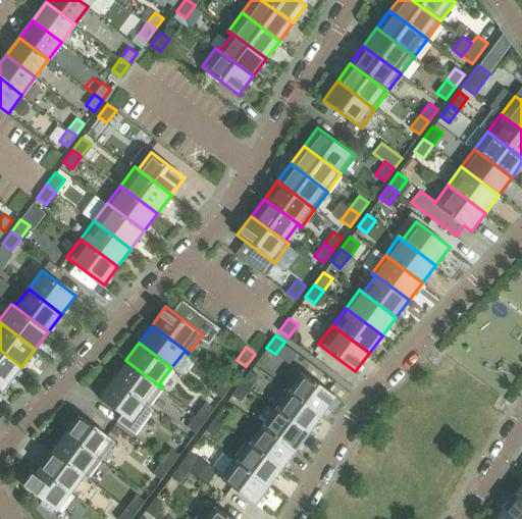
[(21,367),(0,350),(0,377),(8,384),(21,367)]
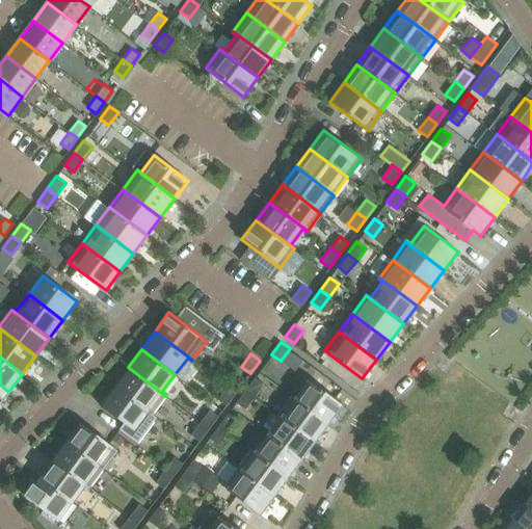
[(165,396),(128,367),(114,385),(152,414),(165,396)]
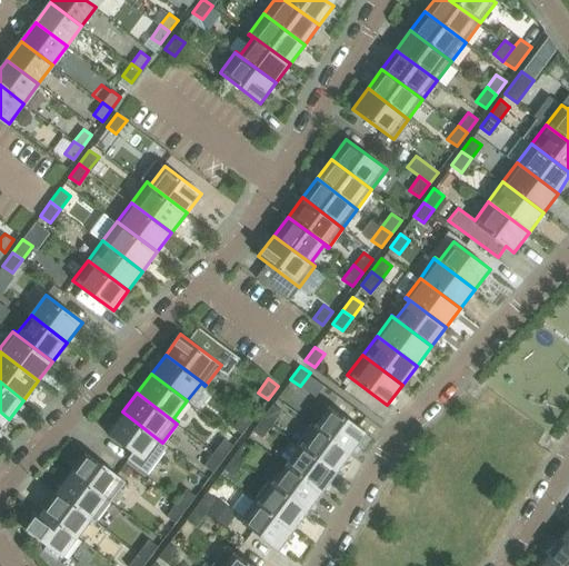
[(272,424),(282,410),(273,403),(263,416),(272,424)]
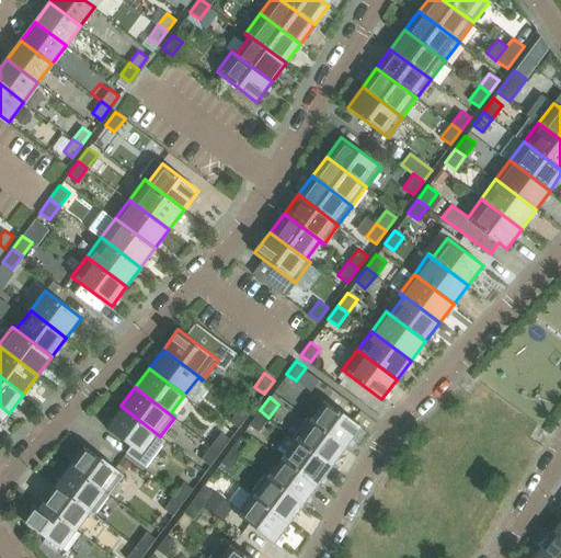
[(362,426),(325,399),(312,419),(308,416),(307,417),(346,447),(362,426)]
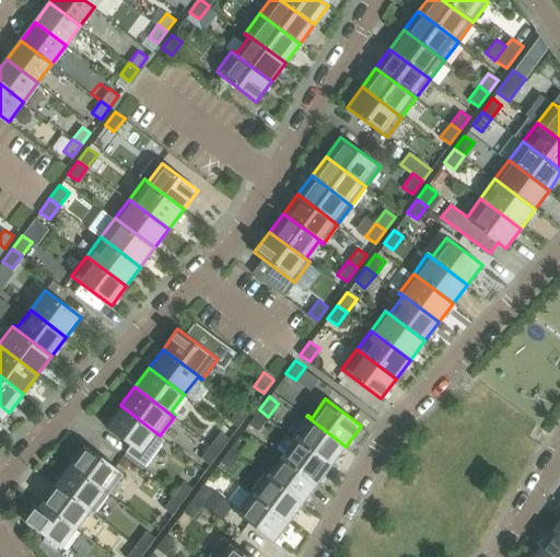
[(0,425),(9,413),(0,405),(0,425)]
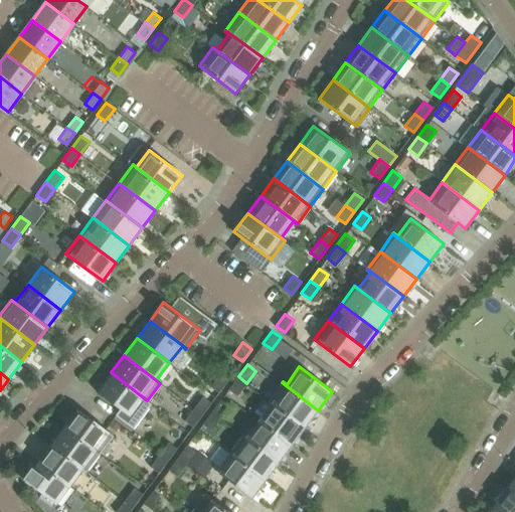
[(147,400),(111,372),(97,391),(130,415),(143,398),(147,401),(147,400)]
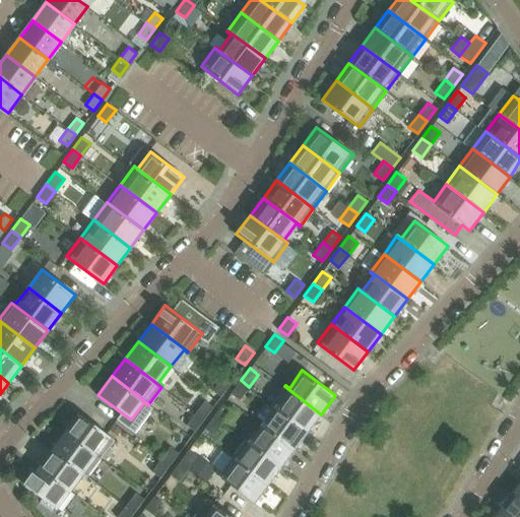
[(221,377),(212,389),(221,395),(231,383),(221,377)]
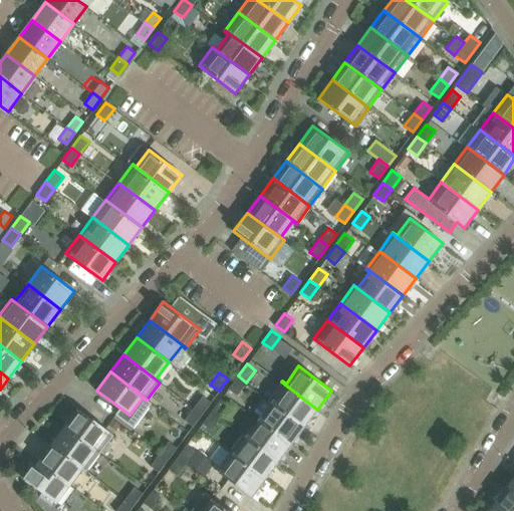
[(237,395),(246,382),(238,375),(229,388),(237,395)]
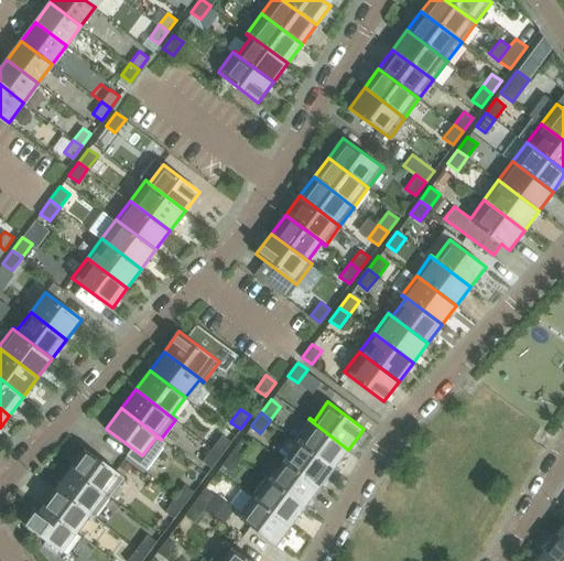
[(348,450),(308,419),(294,438),(334,468),(348,450)]
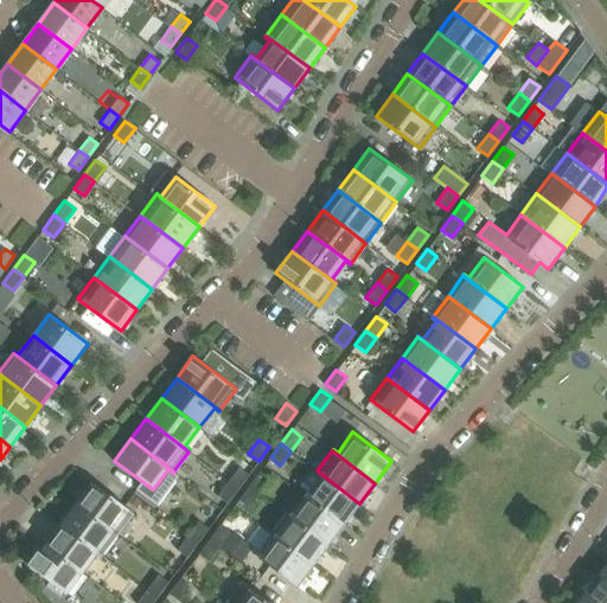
[(238,488),(249,473),(240,466),(229,480),(238,488)]
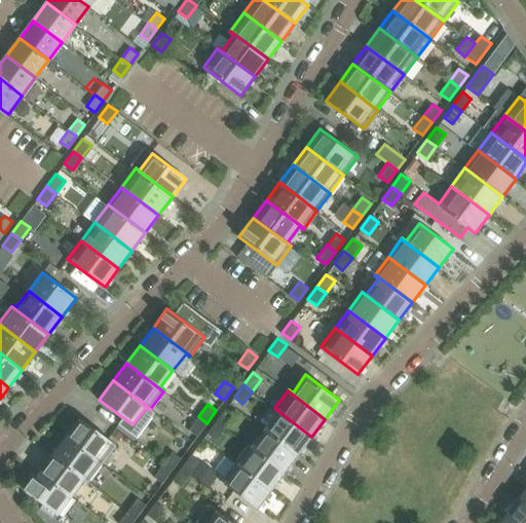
[(225,426),(234,414),(226,408),(217,420),(225,426)]
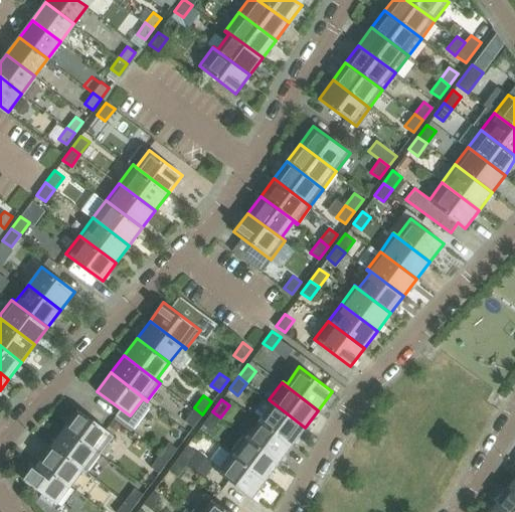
[(305,428),(269,399),(268,400),(272,403),(260,419),(292,445),(305,428)]
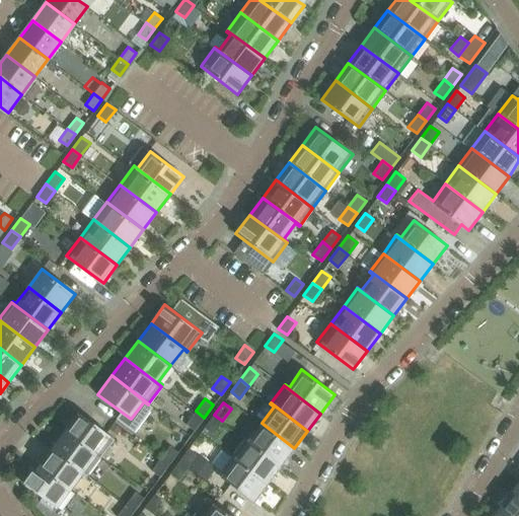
[(115,438),(77,411),(64,429),(101,456),(115,438)]
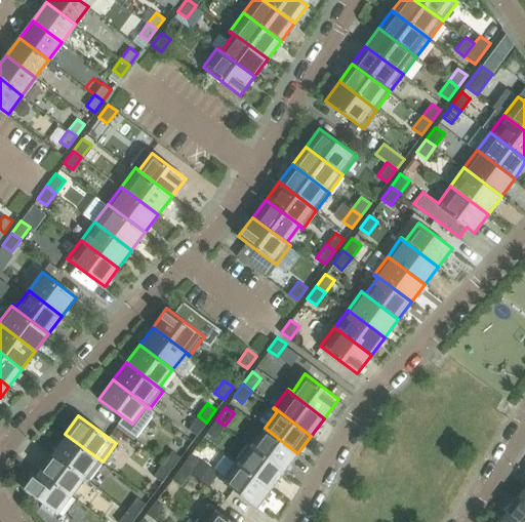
[(197,435),(206,423),(198,415),(189,428),(197,435)]
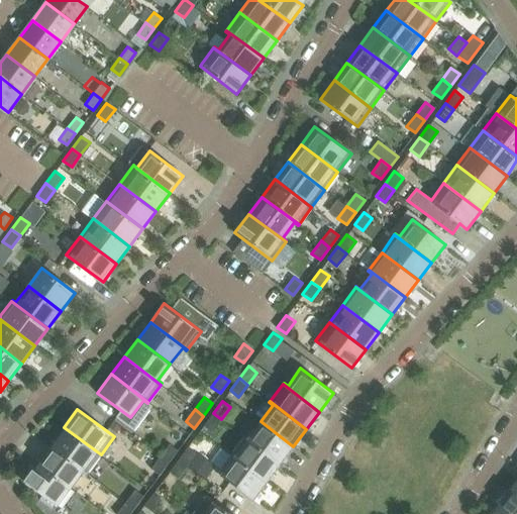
[(212,431),(221,419),(213,413),(204,425),(212,431)]
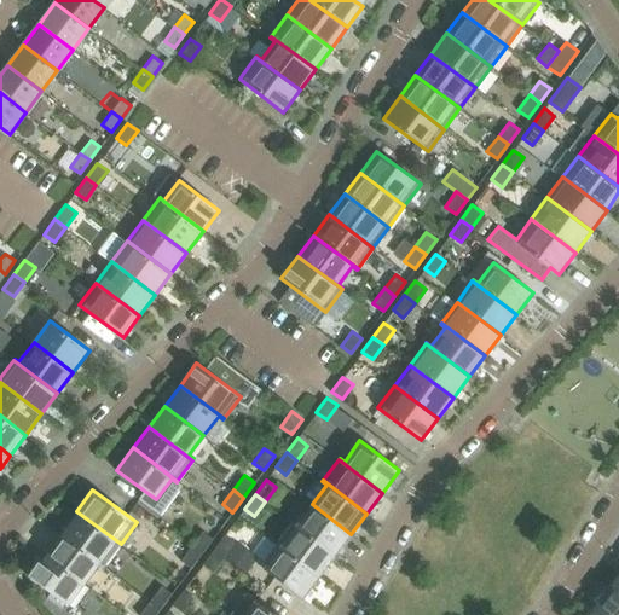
[(351,534),(312,504),(298,523),(293,521),(291,522),(336,555),(351,534)]
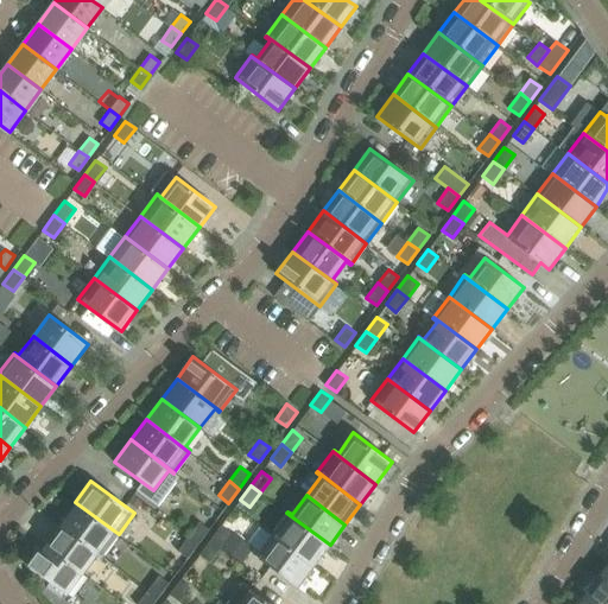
[(119,534),(75,502),(59,522),(103,555),(119,534)]
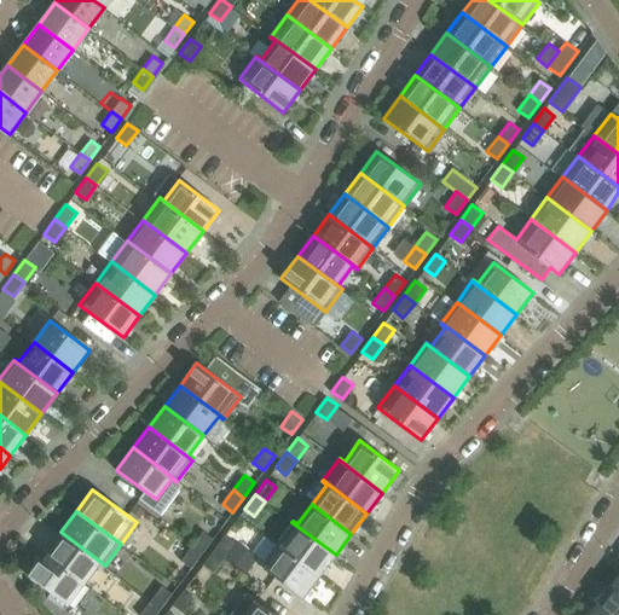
[(336,555),(291,522),(276,543),(320,576),(336,555)]
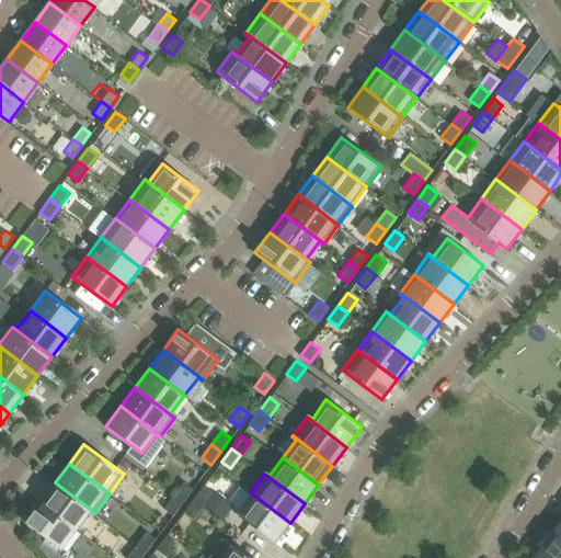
[(183,501),(193,488),(184,481),(174,494),(183,501)]
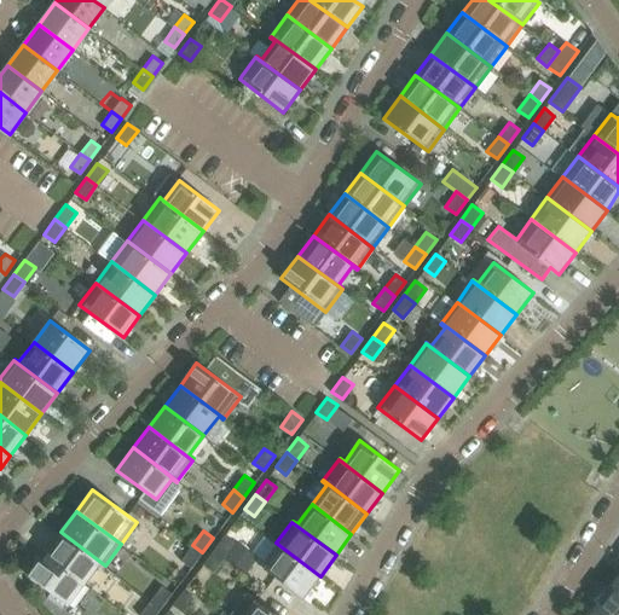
[(105,566),(61,532),(45,552),(85,582),(99,563),(104,567),(105,566)]
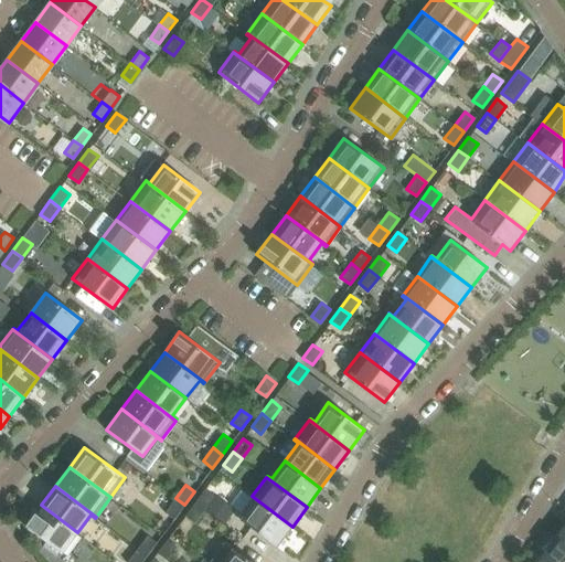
[(204,509),(214,496),(205,488),(195,501),(204,509)]
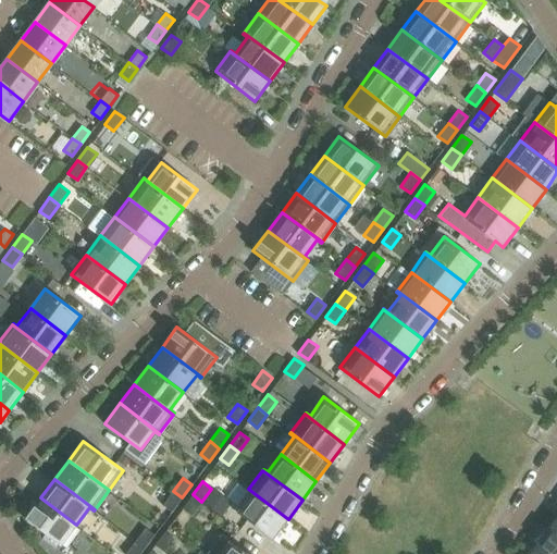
[(288,519),(248,489),(234,508),(273,539),(288,519)]
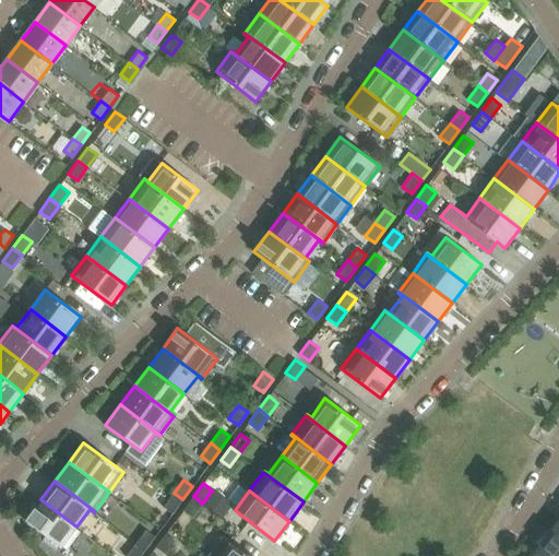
[(173,512),(182,499),(174,493),(164,506),(173,512)]
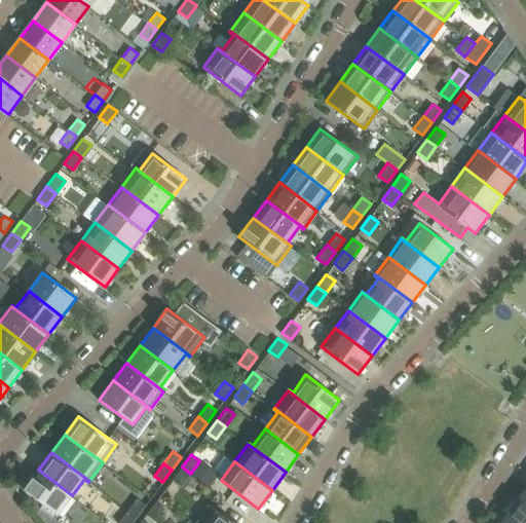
[(181,486),(190,474),(182,467),(173,479),(181,486)]
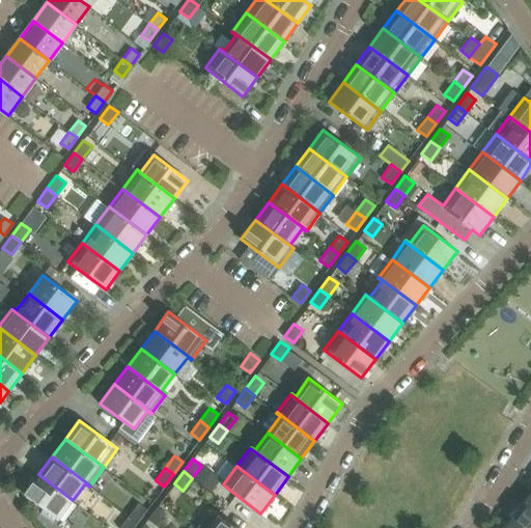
[(73,500),(38,474),(24,494),(43,508),(40,511),(53,521),(55,517),(58,519),(73,500)]
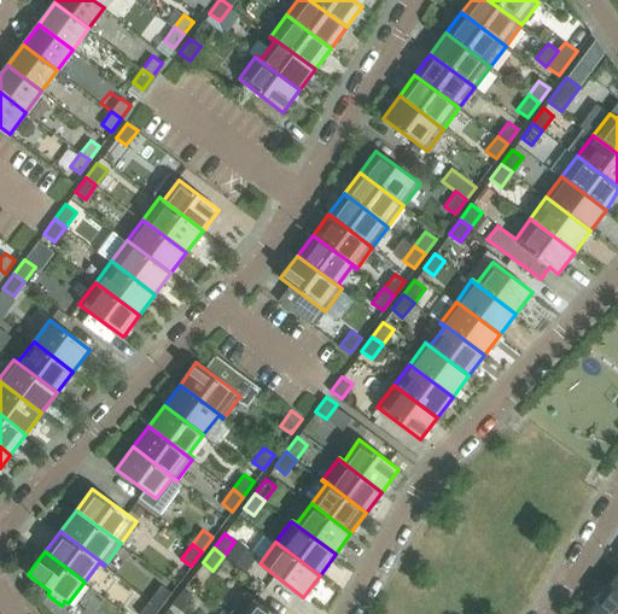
[(617,613),(617,589),(608,583),(593,603),(607,613),(617,613)]
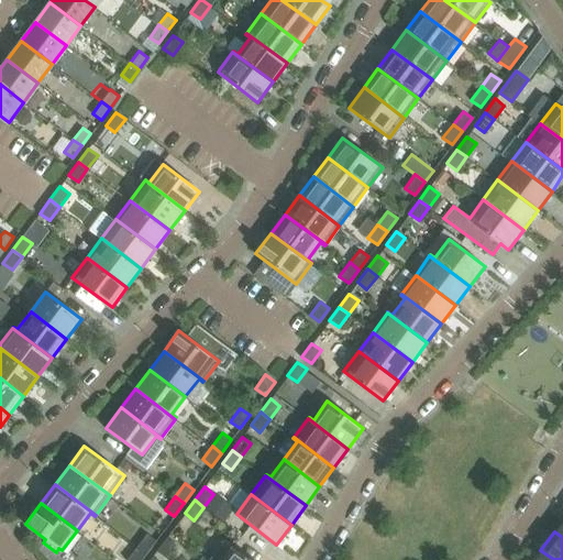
[(146,552),(156,539),(147,533),(138,546),(146,552)]
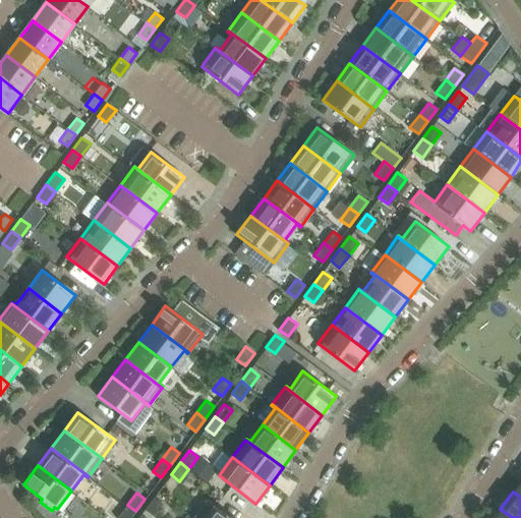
[(154,515),(163,503),(155,496),(146,509),(154,515)]
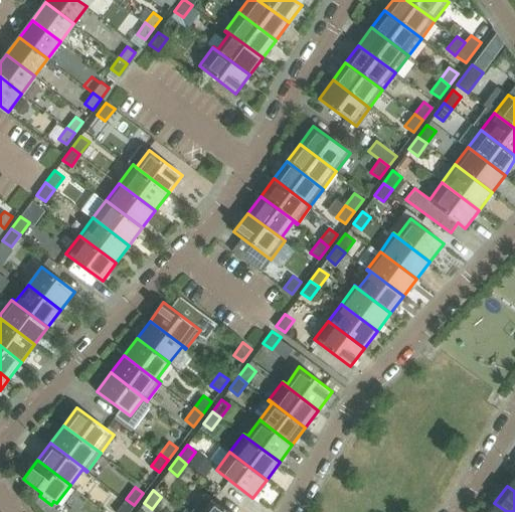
[(117,511),(129,511),(134,505),(126,499),(117,511)]
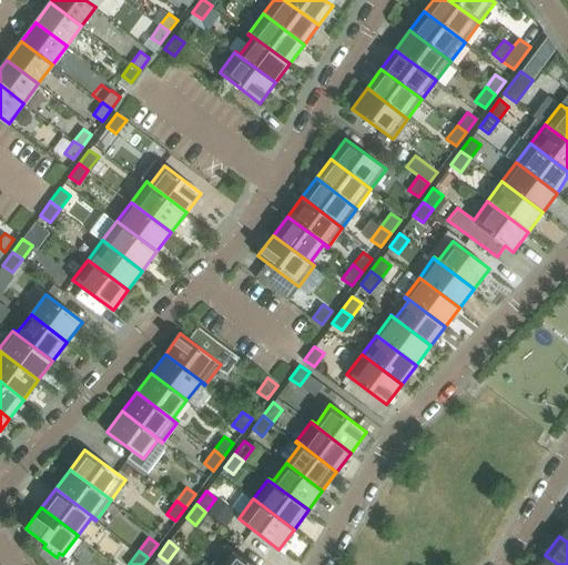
[(253,564),(235,551),(223,564),(253,564)]
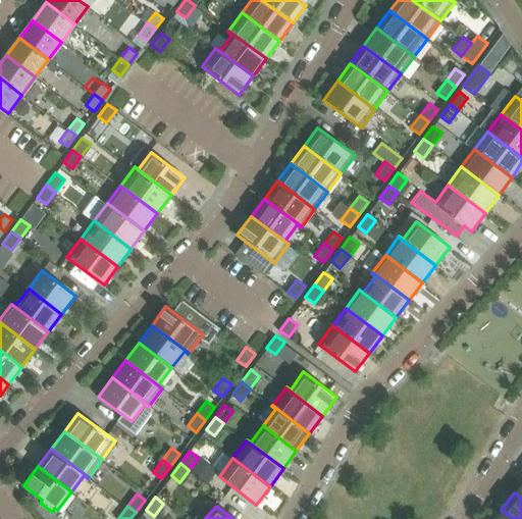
[(513,518),(501,510),(493,518),(513,518)]
